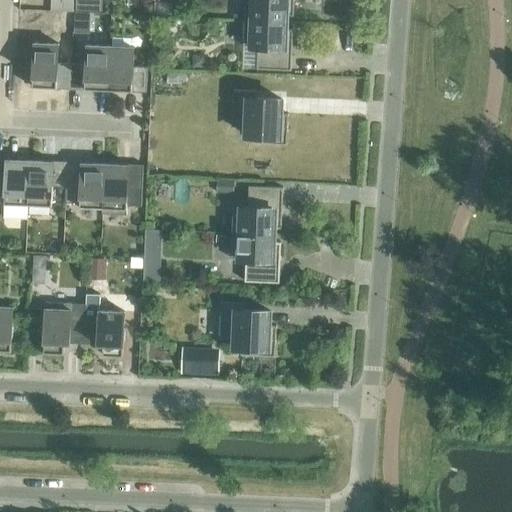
[(30,0),(19,0),(20,9),(31,9),(30,0)]
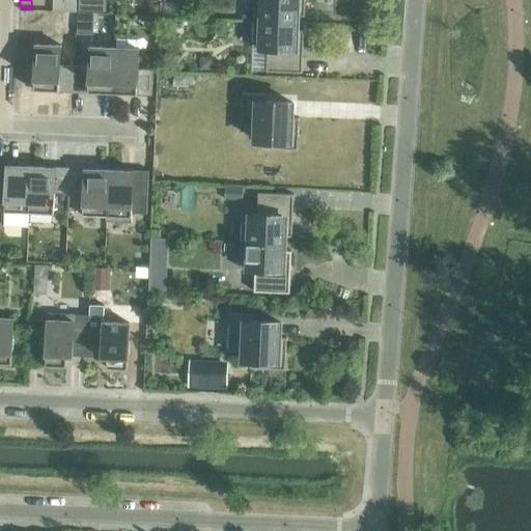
[(254,2),(253,22),(296,24),(297,16),(304,17),(304,0),(261,0),(261,3),(254,2)]
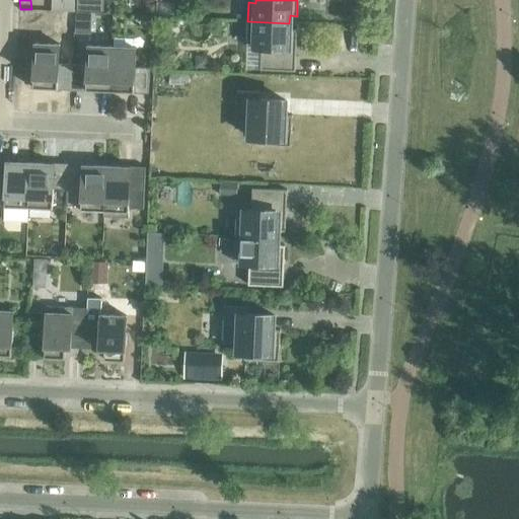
[(61,14),(61,25),(71,25),(71,14),(61,14)]
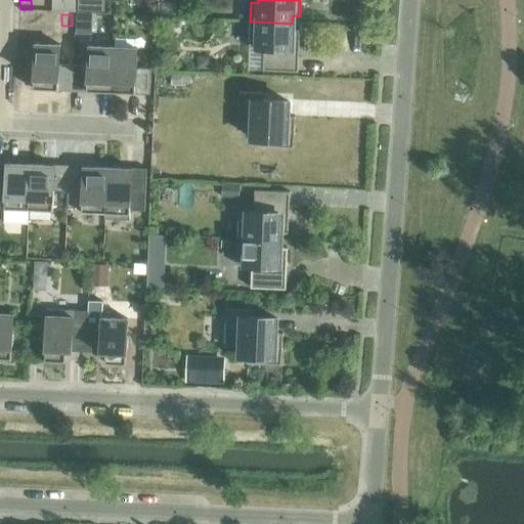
[(292,24),(250,22),(249,40),(248,71),(298,72),(298,56),(295,55),(296,50),(299,50),(299,31),(292,31),(292,24)]
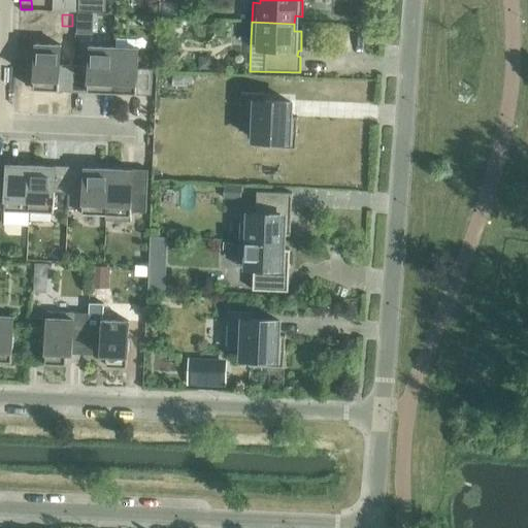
[(33,90),(72,92),(73,66),(59,65),(60,45),(35,44),(34,66),(26,66),(25,86),(33,86),(33,90)]
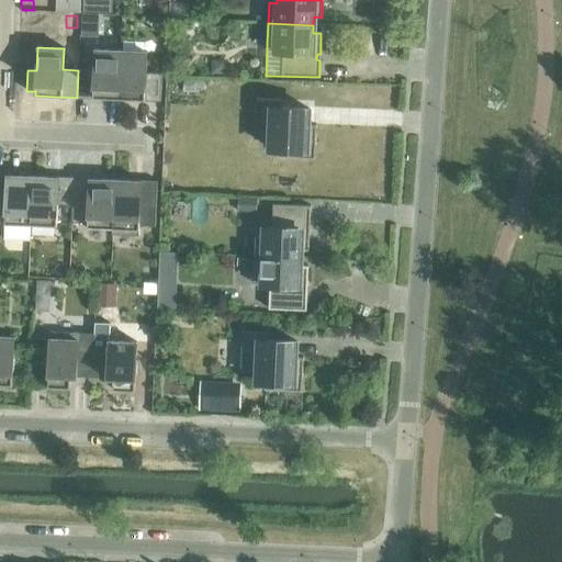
[(77,98),(119,99),(121,51),(94,49),(93,70),(78,70),(77,98)]
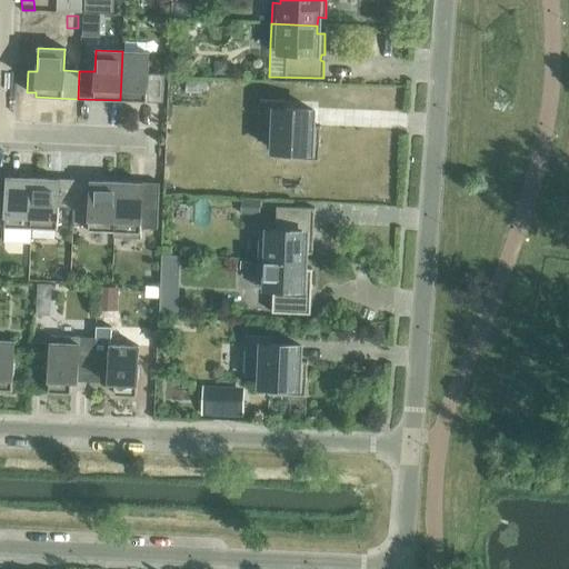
[(122,51),(120,100),(162,102),(163,75),(148,75),(148,52),(122,51)]
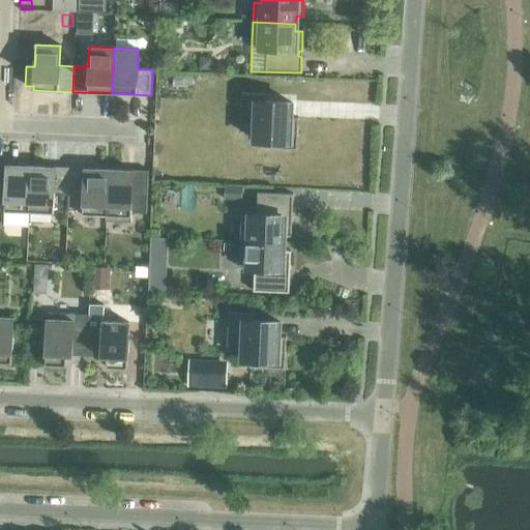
[(212,57),(200,57),(200,69),(212,69),(212,57)]
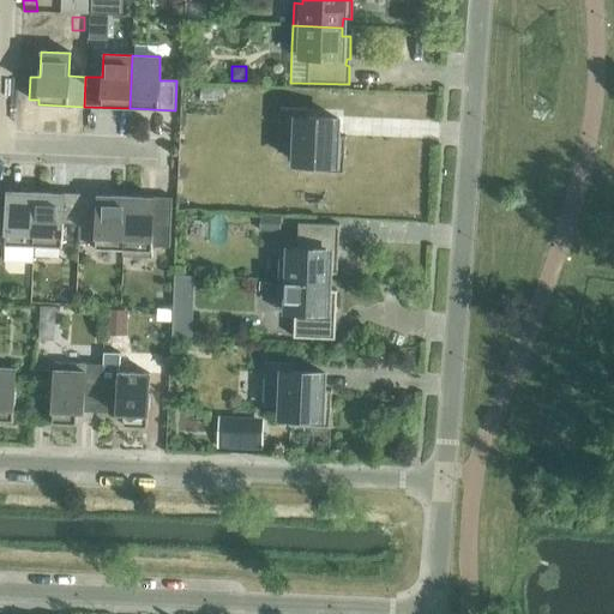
[(280,109),(277,151),(295,152),(294,163),(304,163),(302,172),(343,174),(345,137),(337,137),(337,120),(306,119),(307,109),(280,109)]
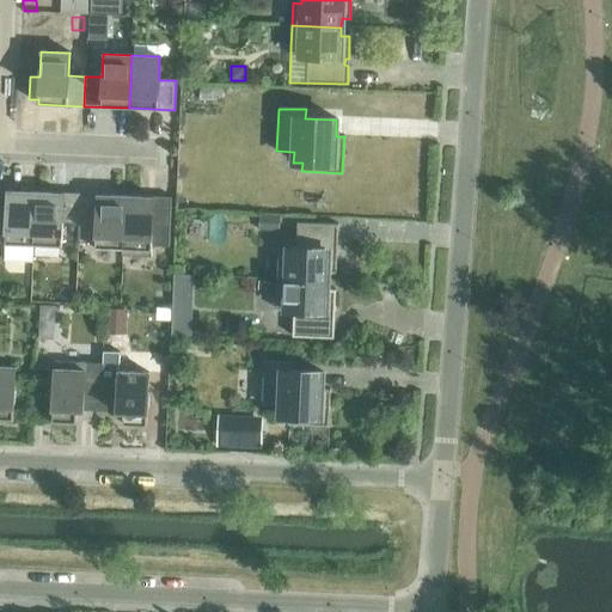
[(0,243),(34,245),(35,193),(0,190),(0,243)]
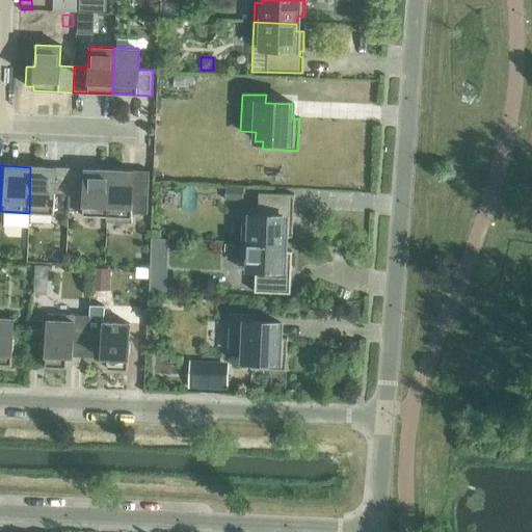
[(54,194),(69,194),(70,169),(30,167),(29,213),(53,214),(54,194)]
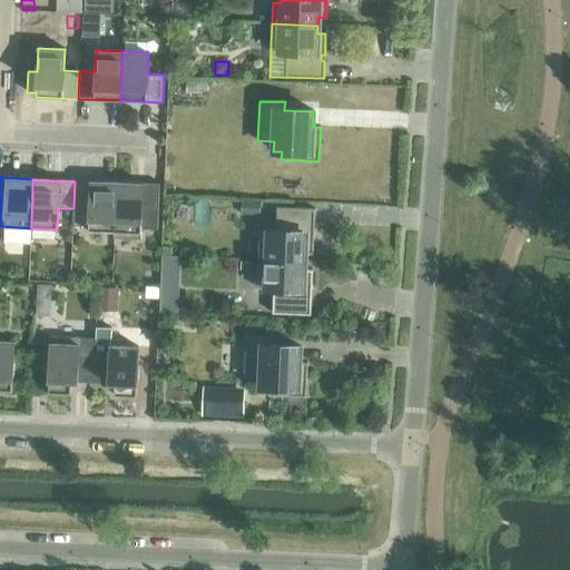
[(88,231),(115,232),(117,183),(75,182),(74,208),(72,226),(88,227),(88,231)]
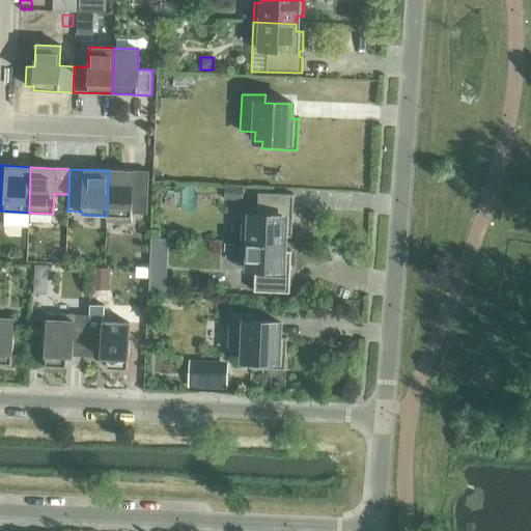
[(109,170),(107,216),(132,217),(146,218),(148,172),(109,170)]
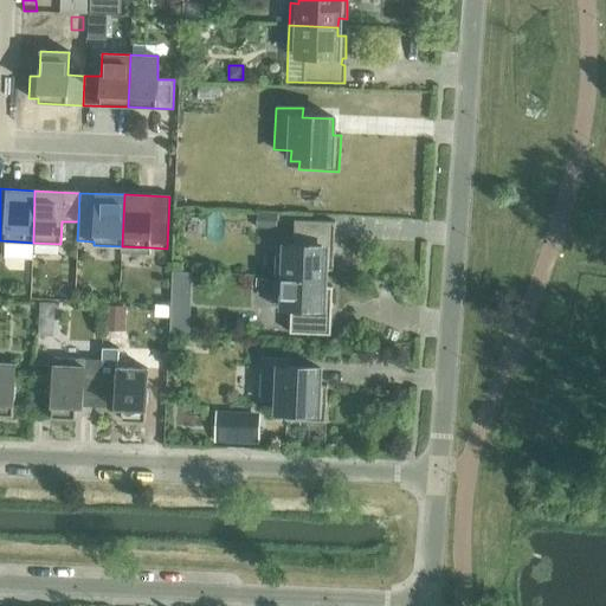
[(257,213),(257,227),(276,229),(276,214),(257,213)]
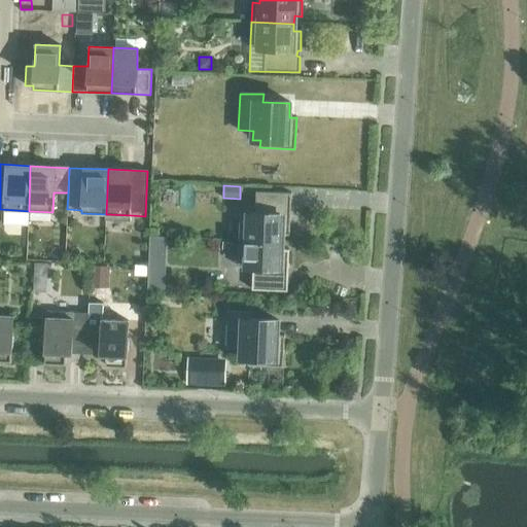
[(240,221),(239,240),(281,242),(282,235),(289,235),(290,215),(287,215),(287,209),(290,210),(291,194),(255,191),(254,214),(247,213),(247,221),(240,221)]
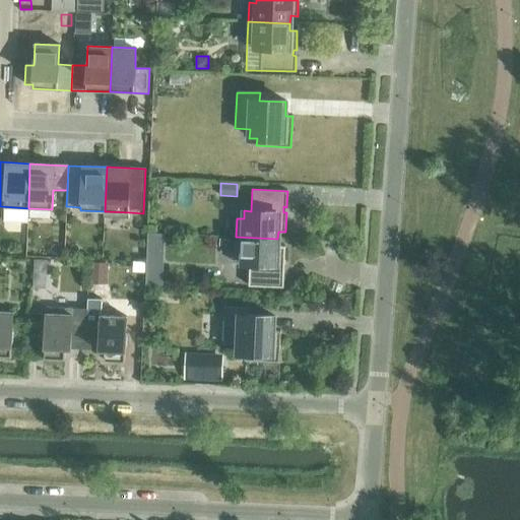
[(277,239),(236,237),(235,255),(242,256),(242,264),(249,264),(248,286),(283,287),(283,271),(280,271),(281,265),(284,265),(284,247),(277,246),(277,239)]
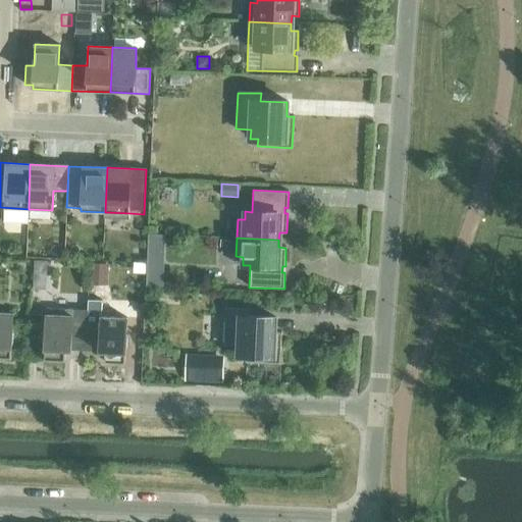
[(94,263),(93,284),(108,285),(109,264),(94,263)]
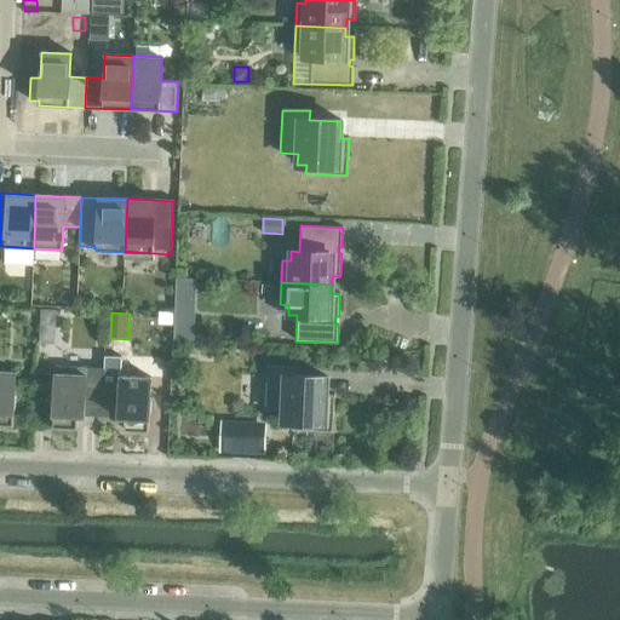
[(173,322),(173,339),(193,340),(194,323),(173,322)]
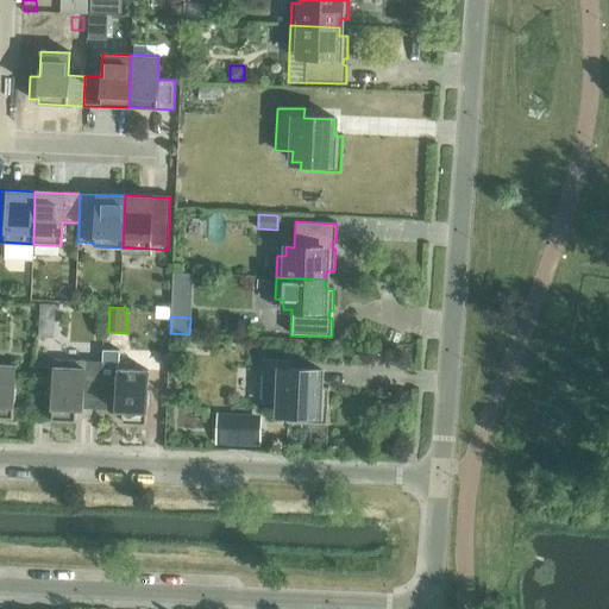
[(76,407),(99,408),(100,380),(101,362),(54,359),(51,419),(75,420),(76,407)]
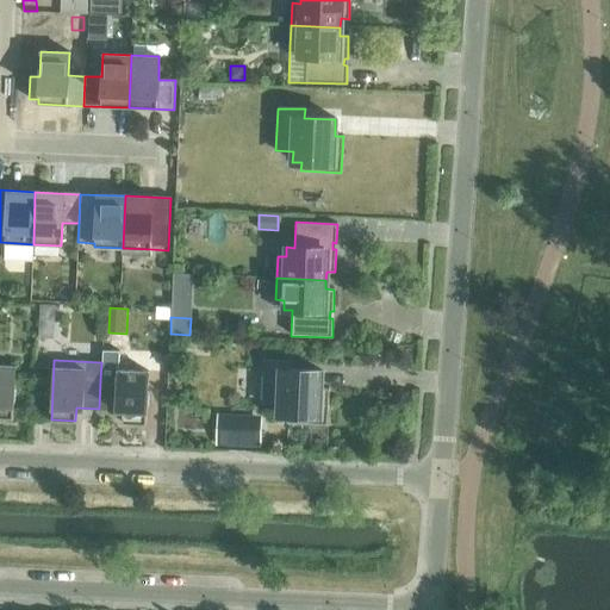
[(263,360),(261,403),(279,403),(278,414),(287,415),(286,423),(328,424),(329,388),(321,388),(321,371),(291,369),(291,361),(263,360)]
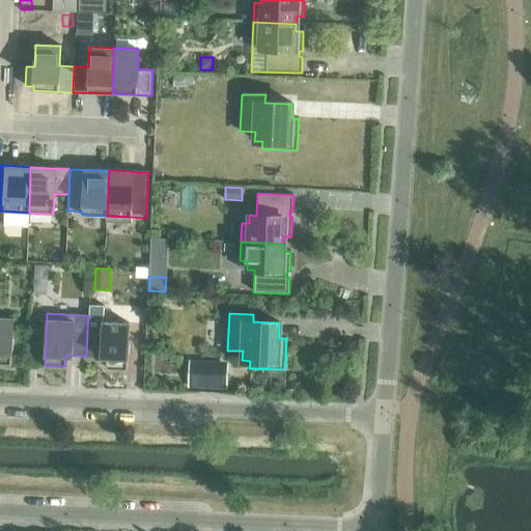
[(0,363),(11,364),(14,318),(0,317),(0,363)]
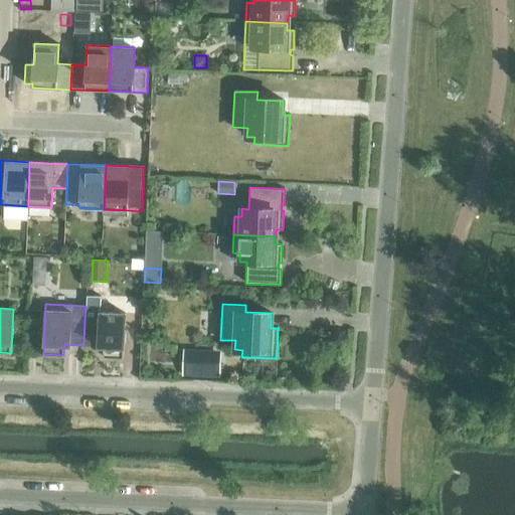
[(84,321),(83,345),(104,346),(103,357),(124,358),(125,314),(100,313),(99,322),(84,321)]
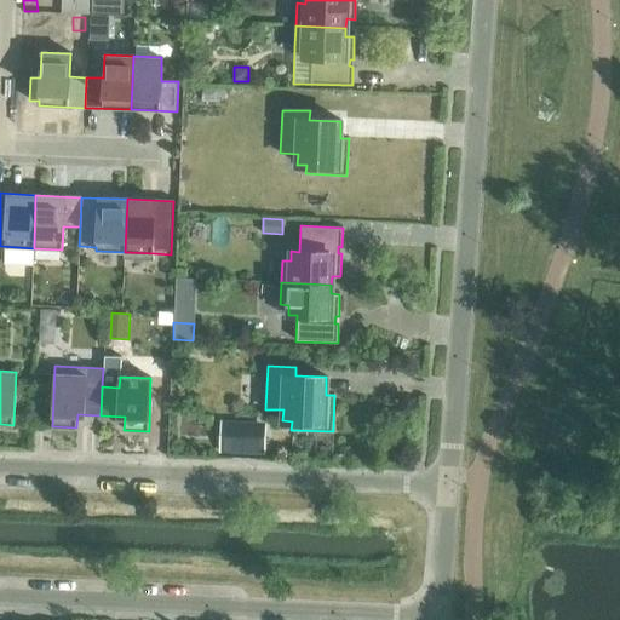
[(246,428),(220,426),(220,451),(245,452),(246,428)]
